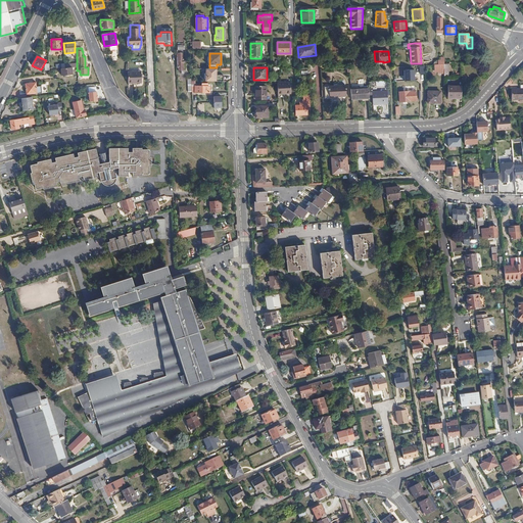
[(217,68),(206,68),(205,81),(217,82),(217,68)]
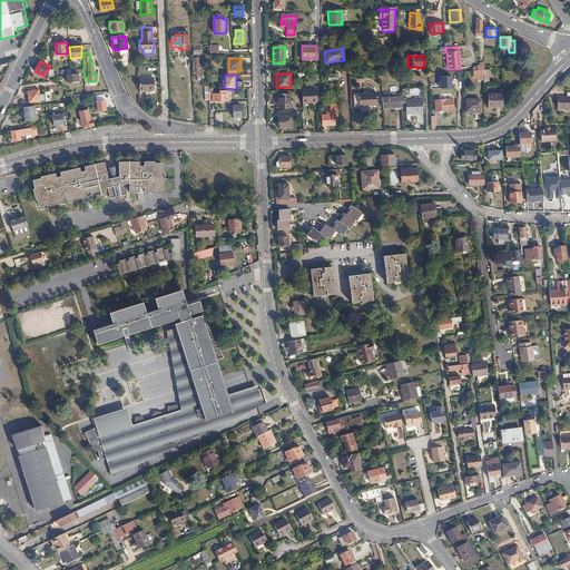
[(452,76),(441,77),(441,89),(453,88),(452,76)]
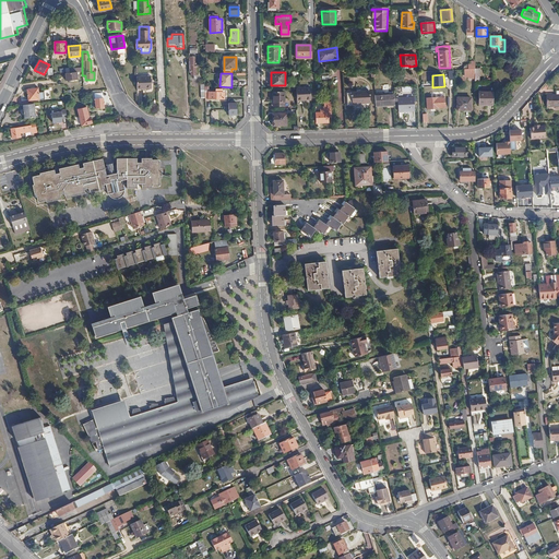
[(137,79),(137,90),(142,90),(142,88),(152,87),(151,75),(137,76),(137,79)]
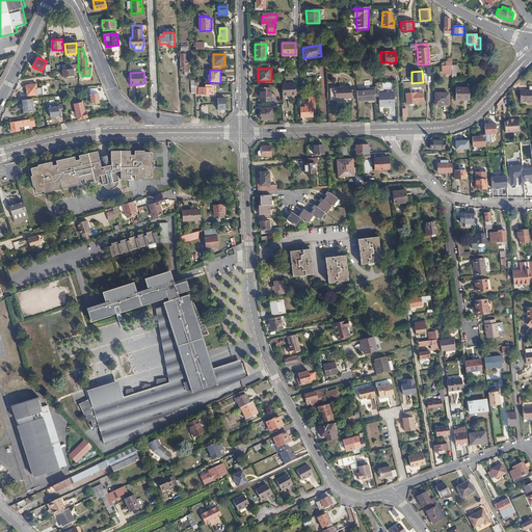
[(38,96),(36,84),(26,85),(27,97),(38,96)]
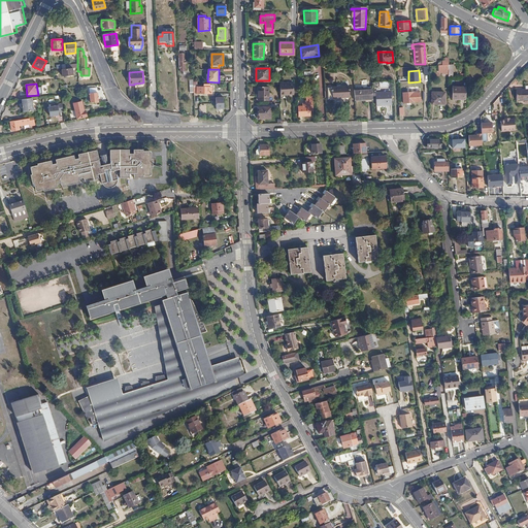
[(279,84),(279,85),(279,95),(293,95),(293,84),(279,84)]
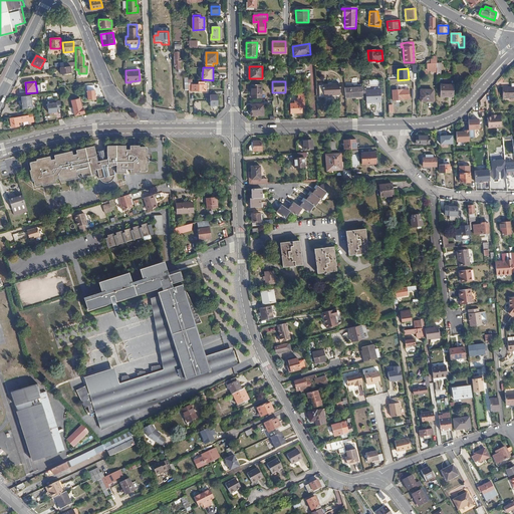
[(513,81),(511,81),(511,87),(507,87),(507,86),(502,86),(502,98),(513,97),(513,81)]
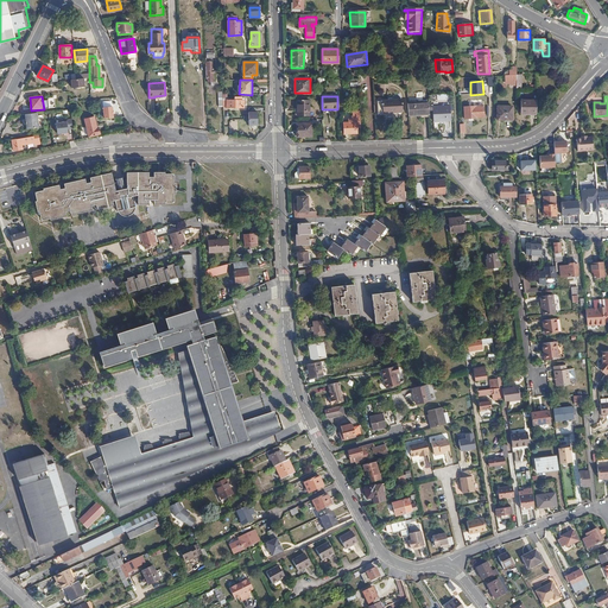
[(223,108),(244,108),(244,99),(241,99),(241,97),(234,97),(234,101),(223,101),(223,106),(223,108)]
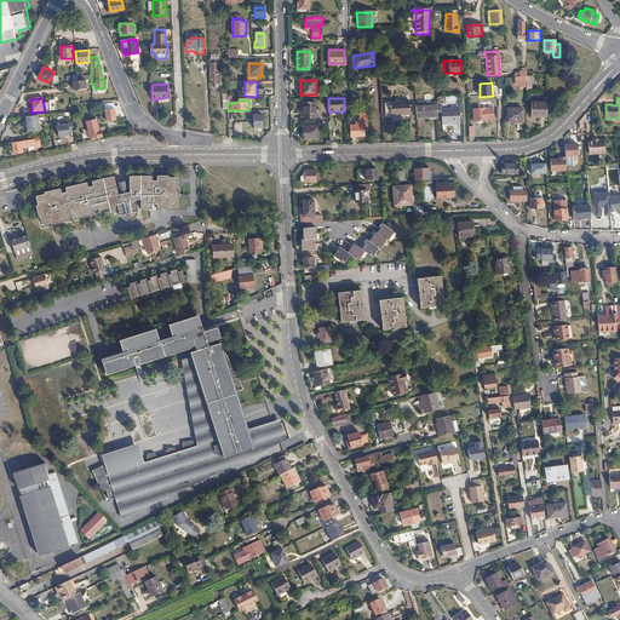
[(411,115),(409,102),(390,103),(390,107),(385,107),(385,118),(411,115)]
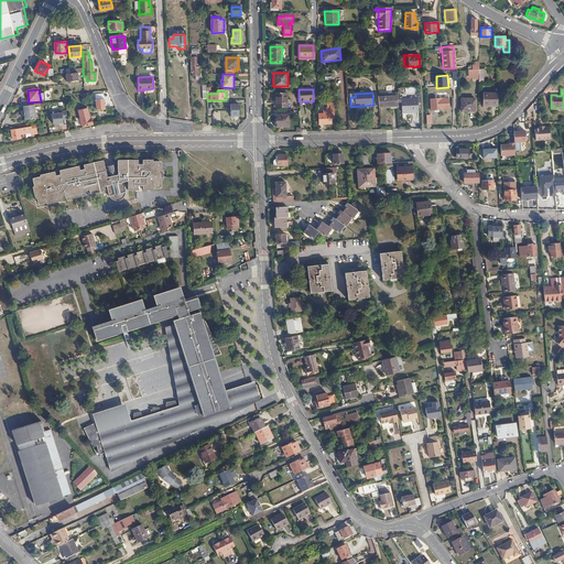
[(288,107),(288,94),(277,94),(277,107),(288,107)]
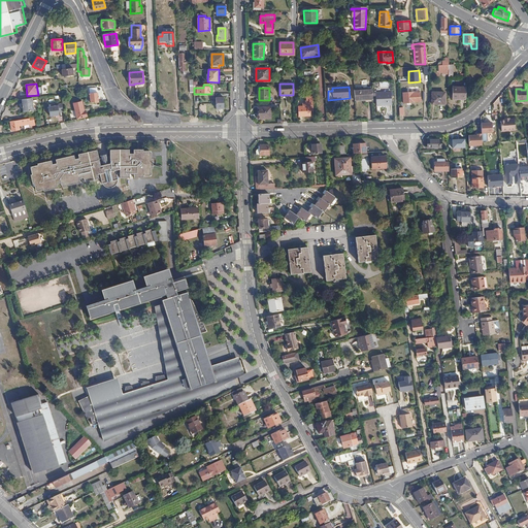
[(354,90),(355,100),(372,99),(371,89),(354,90)]
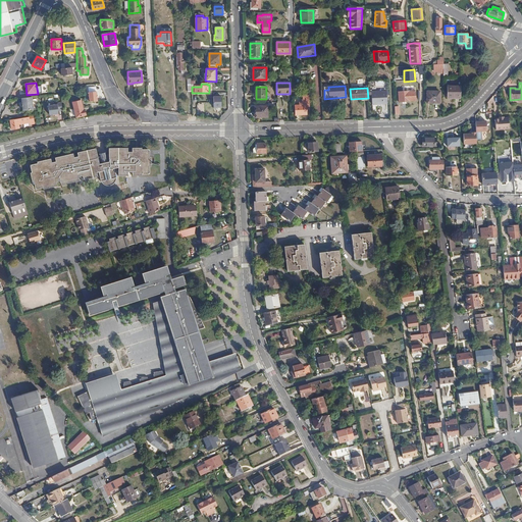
[(415,100),(415,90),(398,92),(399,101),(415,100)]
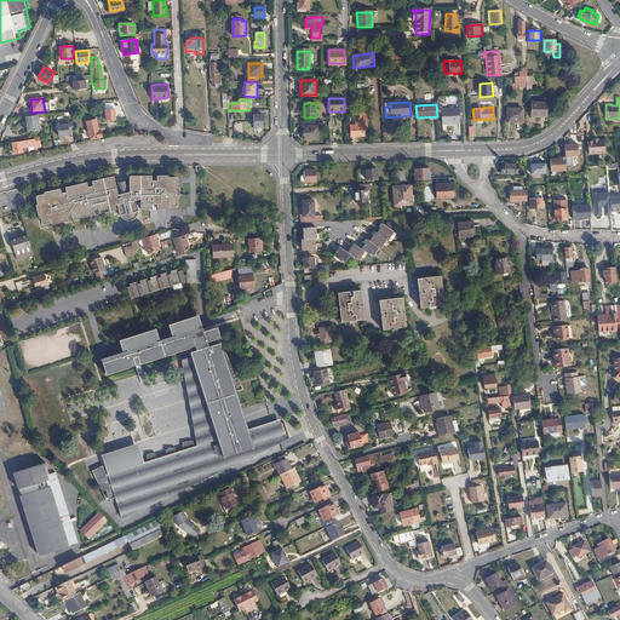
[(458,122),(458,108),(442,109),(443,126),(454,126),(454,122),(458,122)]
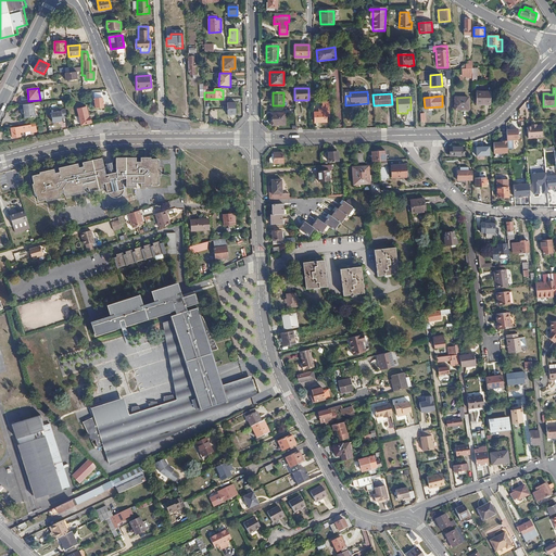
[(478,109),(490,109),(490,97),(478,97),(478,109)]
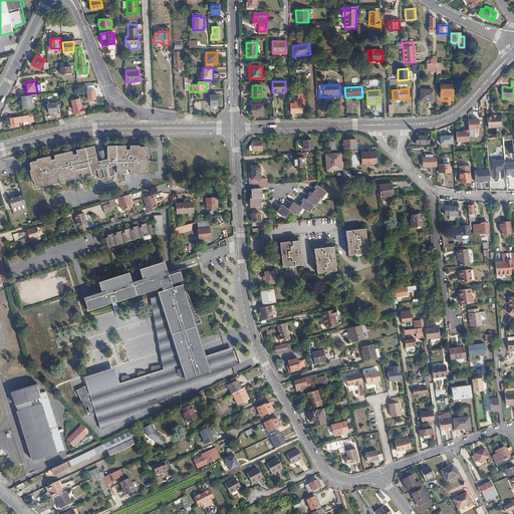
[(86,91),(87,100),(95,99),(94,90),(86,91)]
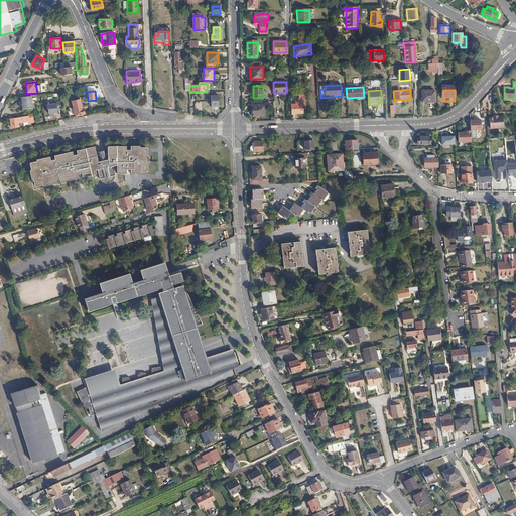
[(434,103),(434,92),(422,92),(422,103),(434,103)]
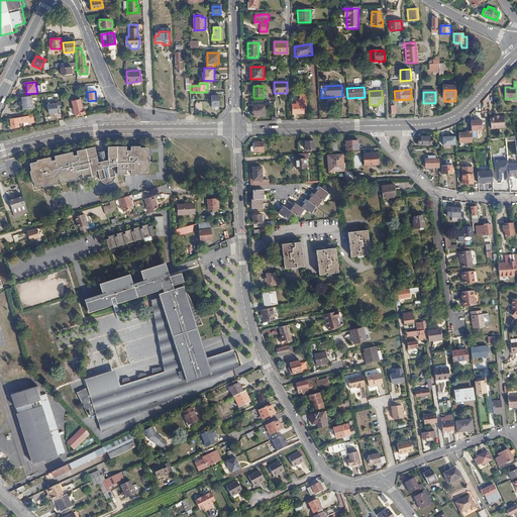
[(33,109),(31,96),(21,97),(23,110),(33,109)]
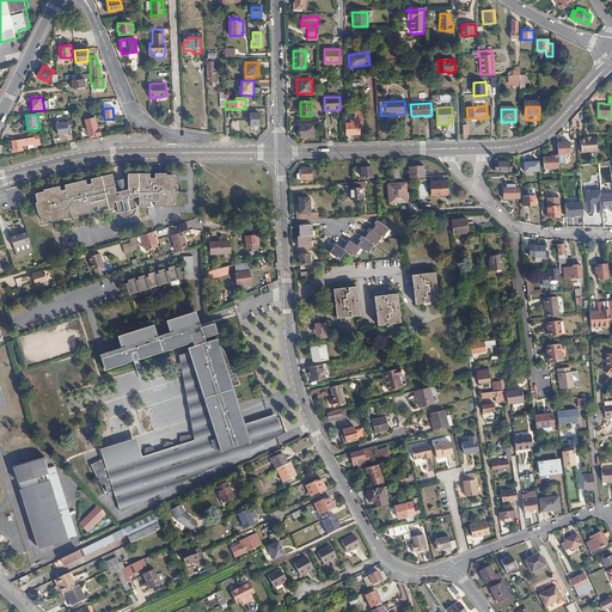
[(68,123),(56,124),(57,135),(69,134),(68,130),(68,123)]
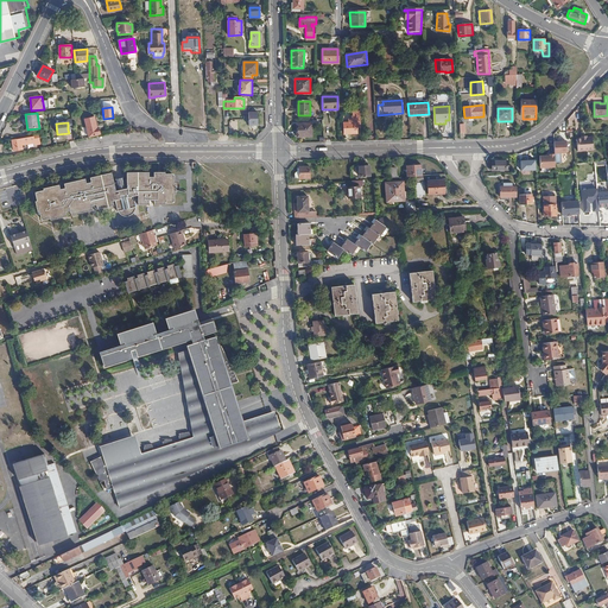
[(356,122),(343,122),(343,133),(356,133),(356,122)]
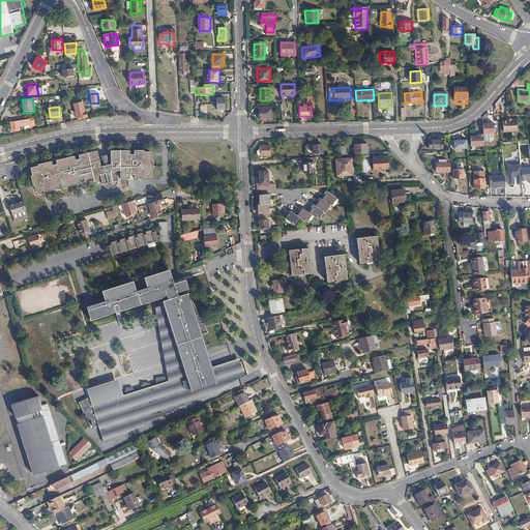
[(87,117),(85,108),(76,110),(78,119),(87,117)]
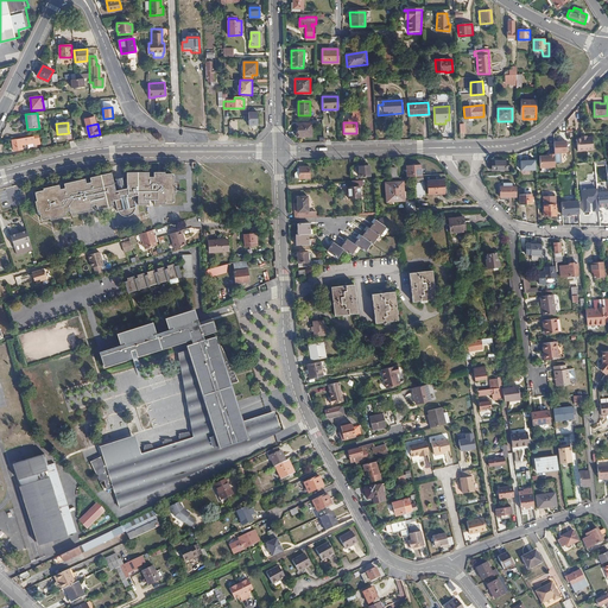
[(311,137),(311,124),(296,124),(297,137),(311,137)]
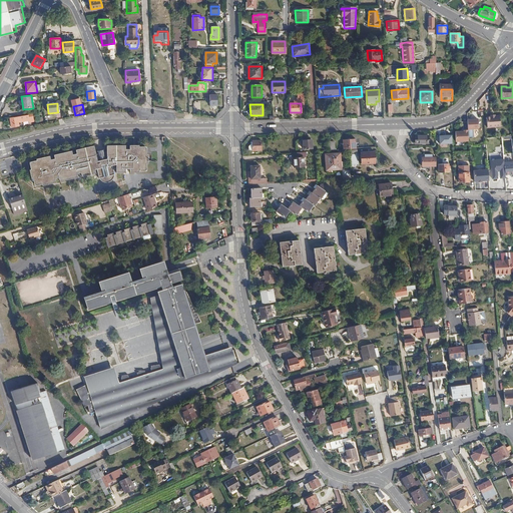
[(500,115),(496,116),(496,114),(490,115),(490,116),(487,116),(488,128),(501,127),(500,115)]
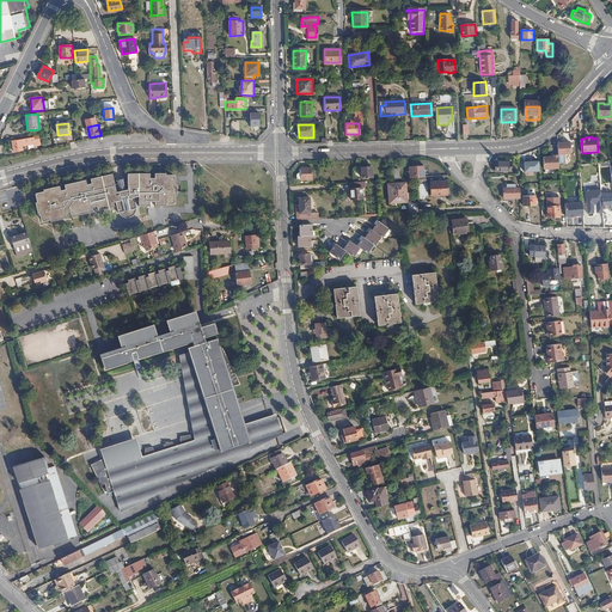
[(35,145),(34,138),(12,141),(13,151),(23,150),(22,147),(35,145)]
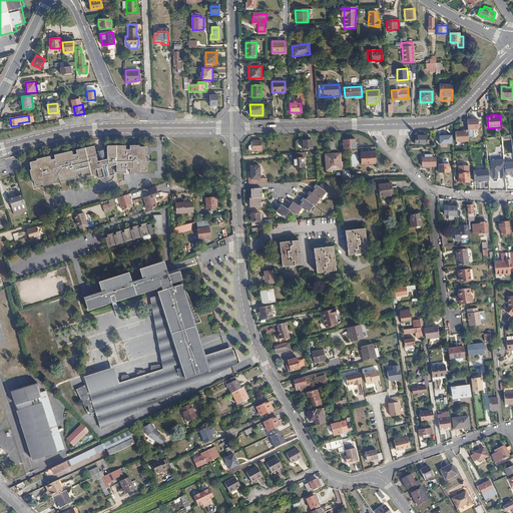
[(454,141),(468,141),(468,130),(454,130),(454,141)]
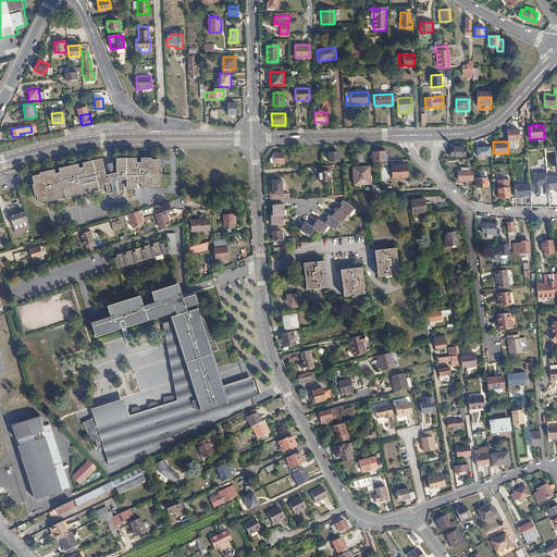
[(467,156),(467,147),(450,147),(450,157),(467,156)]
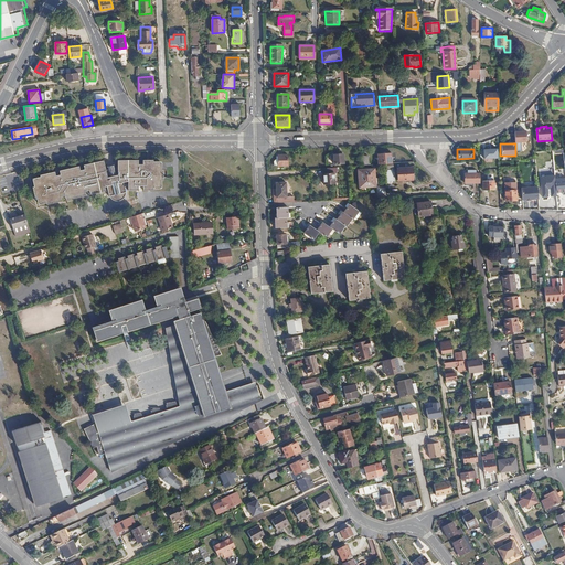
[(498,149),(483,149),(484,159),(498,158),(498,149)]
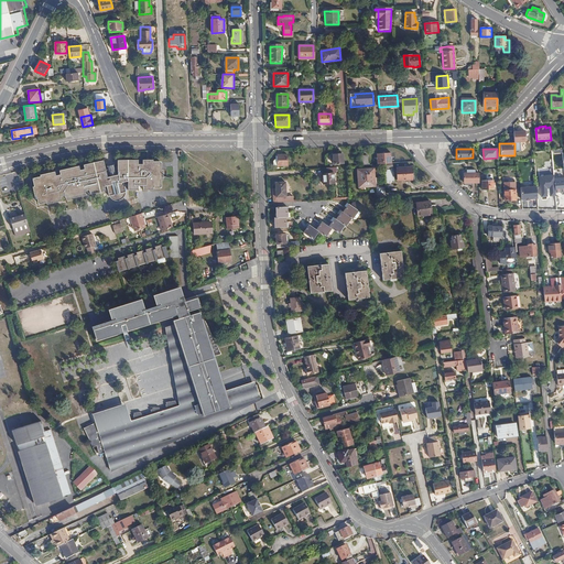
[(391,153),(377,153),(378,164),(392,163),(391,153)]
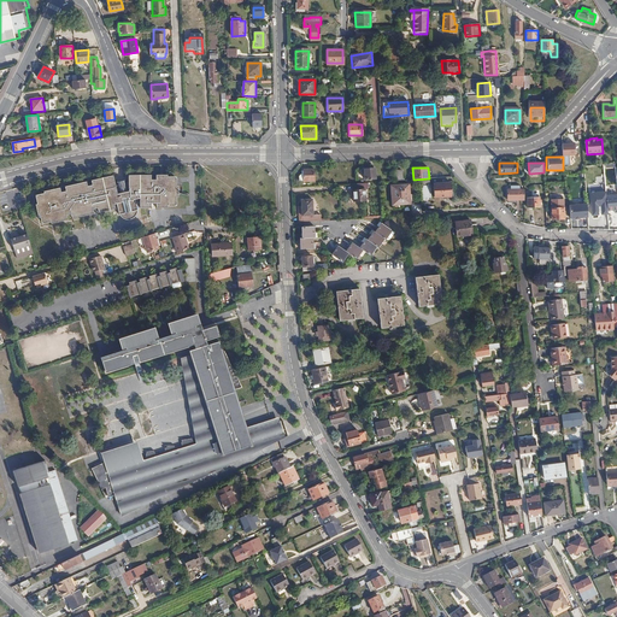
[(315,181),(315,169),(303,170),(303,171),(301,171),(301,174),(299,176),(299,182),(315,181)]
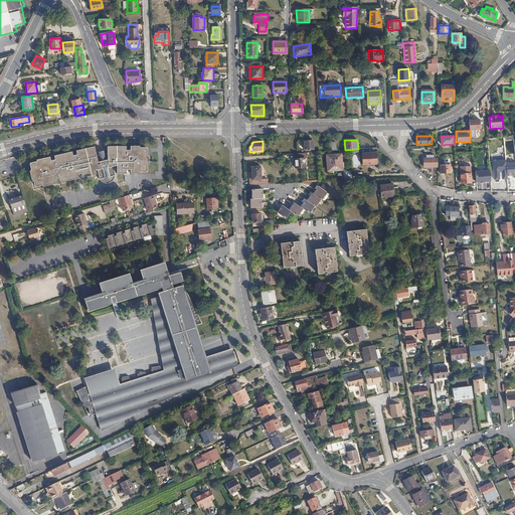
[(313,149),(313,141),(304,141),(304,150),(313,149)]
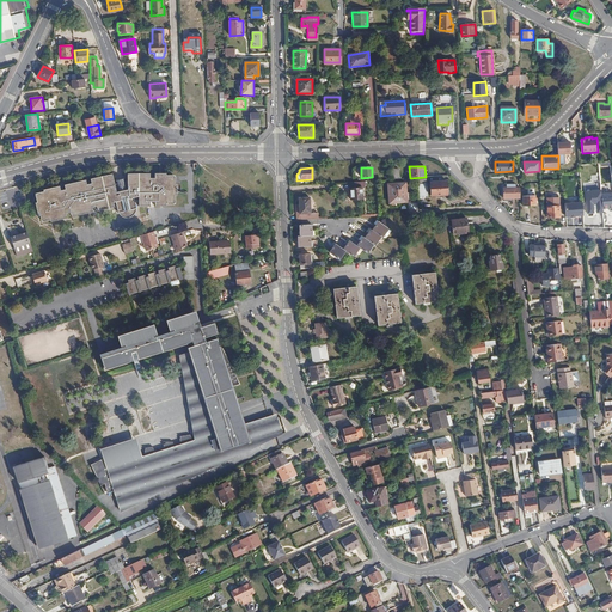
[(142,173),(129,173),(130,176),(126,177),(126,181),(123,181),(122,178),(116,181),(116,183),(114,183),(112,182),(77,193),(35,204),(37,214),(38,213),(41,220),(43,221),(50,220),(50,222),(67,218),(66,213),(71,212),(92,207),(91,201),(96,200),(98,206),(114,202),(116,202),(118,212),(121,215),(124,218),(129,218),(133,215),(136,212),(136,208),(135,202),(139,201),(139,207),(150,207),(150,202),(154,202),(154,206),(166,206),(166,204),(173,204),(176,202),(176,195),(177,195),(177,185),(175,185),(176,177),(173,175),(166,175),(166,173),(159,173),(159,178),(153,178),(148,178),(142,178),(142,173)]
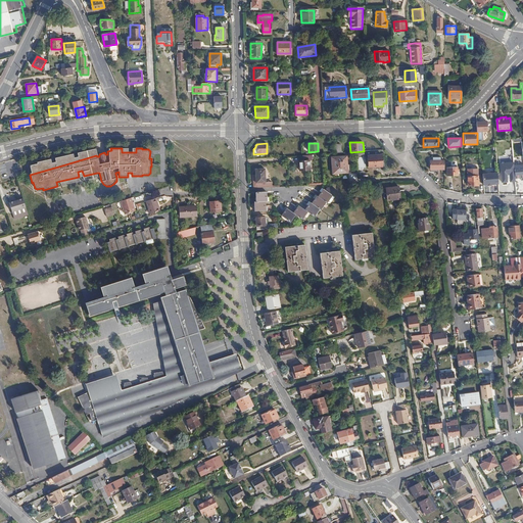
[(67,154),(62,155),(65,164),(96,155),(94,148),(81,151),(82,155),(77,156),(73,157),(68,158),(67,154)]
